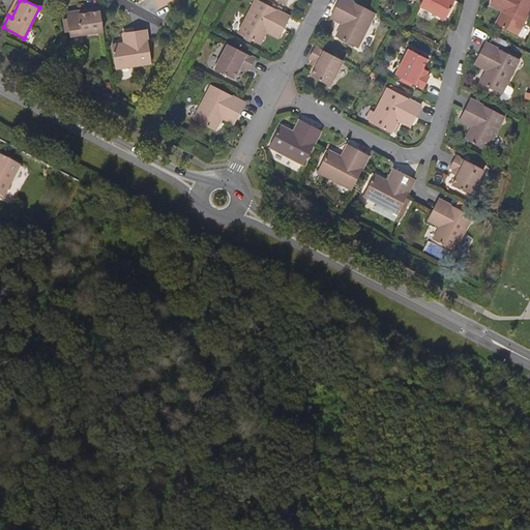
[(16,0),(8,16),(11,18),(20,0),(16,0)]
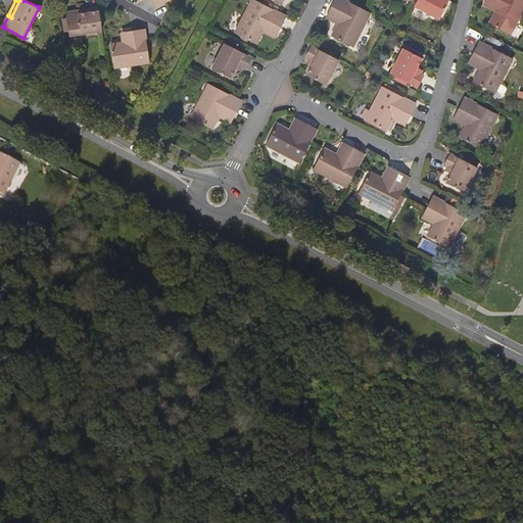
[(256,44),(263,33),(268,24),(279,29),(285,16),(253,0),(251,0),(235,33),(256,44)]
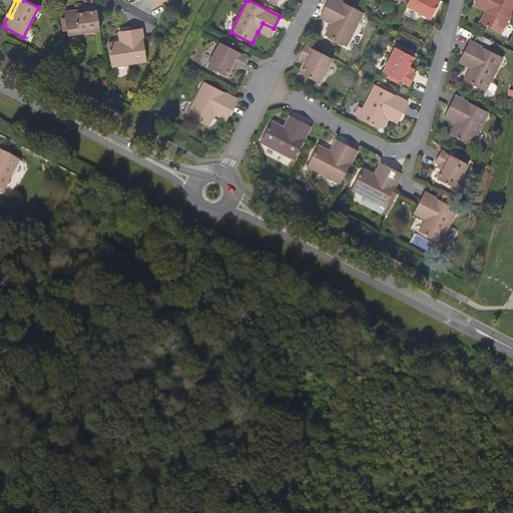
[(337,0),(329,0),(325,9),(336,16),(331,24),(325,36),(346,46),(364,14),(356,10),(337,0)]
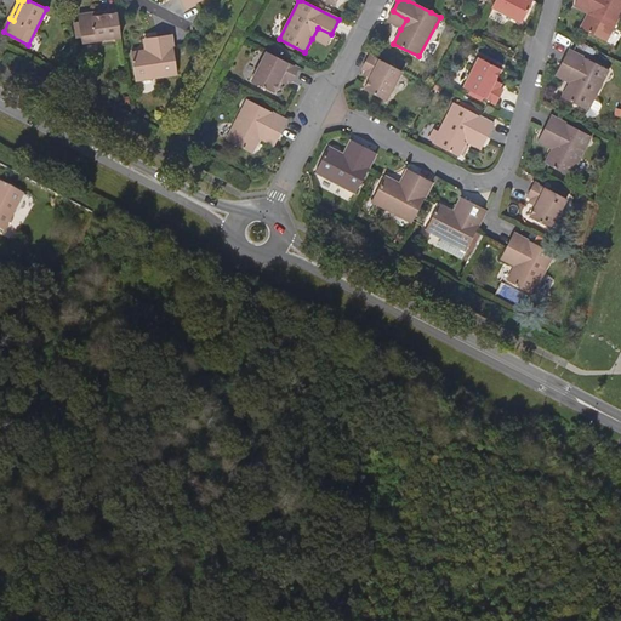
[(533,1),(530,0),(494,0),(491,7),(520,22),(533,1)]
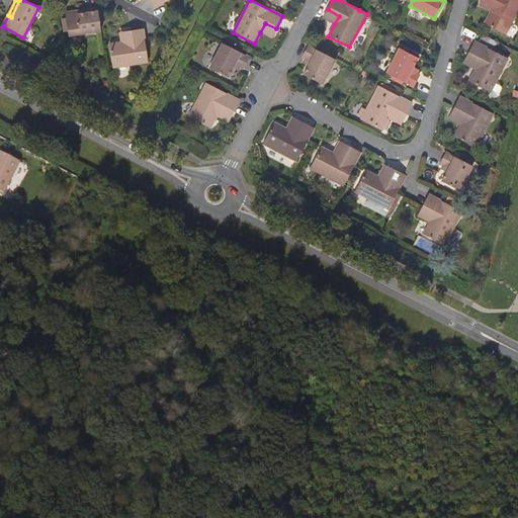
[(483,0),(479,7),(491,12),(495,4),(488,0),(483,0)]
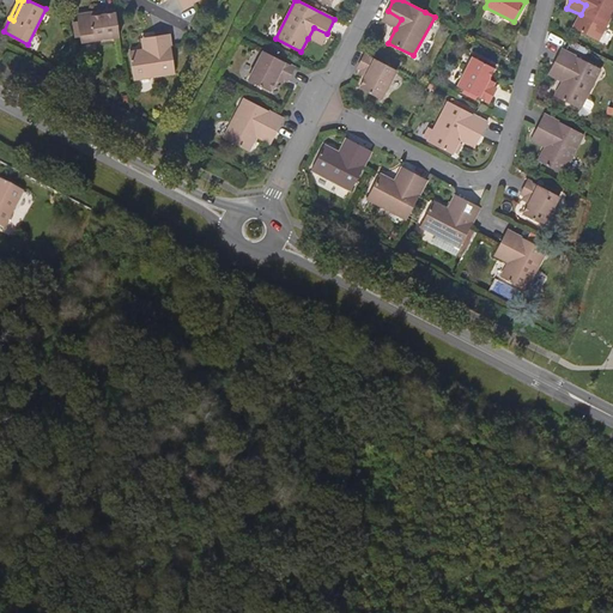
[(612,0),(577,0),(586,5),(581,14),(574,29),(577,31),(598,42),(612,12),(612,0)]
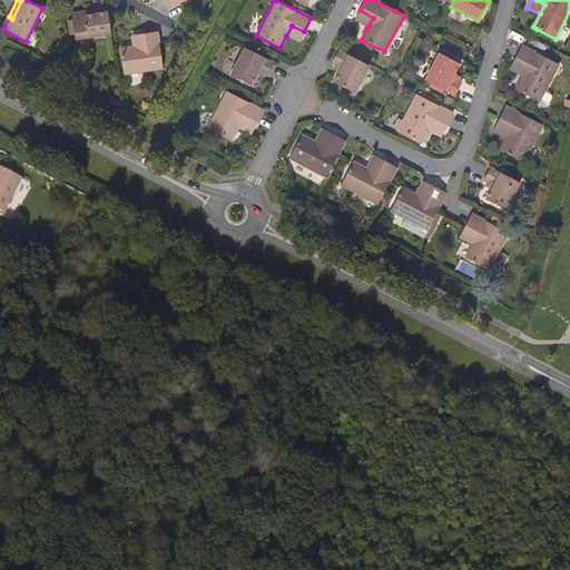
[(355,20),(367,27),(373,18),(361,10),(355,20)]
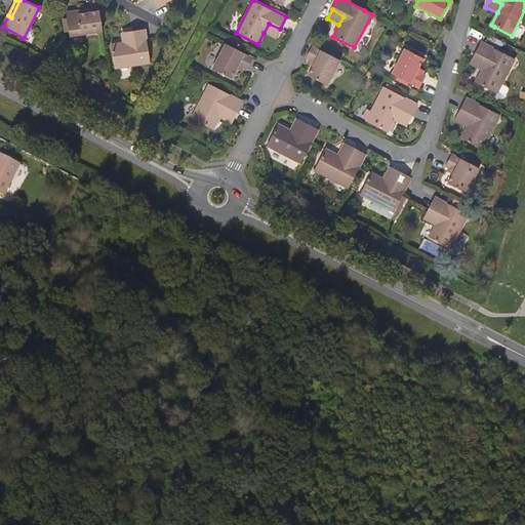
[(79,14),(79,11),(67,13),(70,37),(104,32),(101,12),(79,14)]
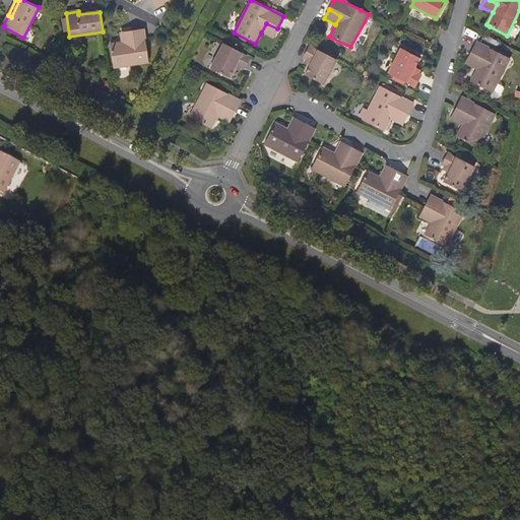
[(272,39),(277,28),(266,23),(261,33),(272,39)]
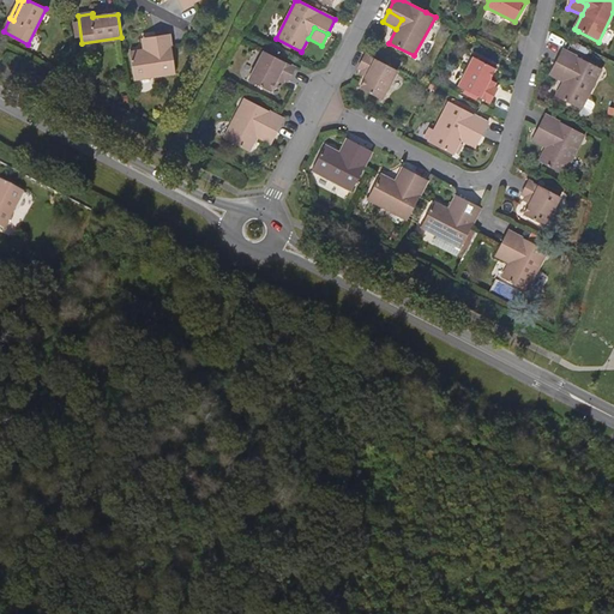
[(612,44),(613,40),(613,32),(607,30),(602,41),(612,44)]
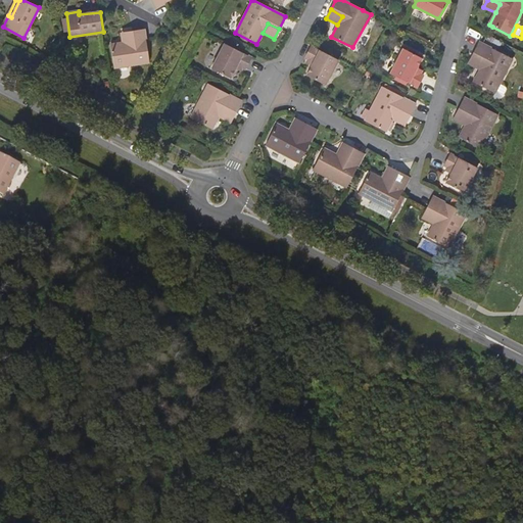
[(128,43),(123,44),(111,45),(114,68),(150,64),(145,31),(127,33),(128,43)]
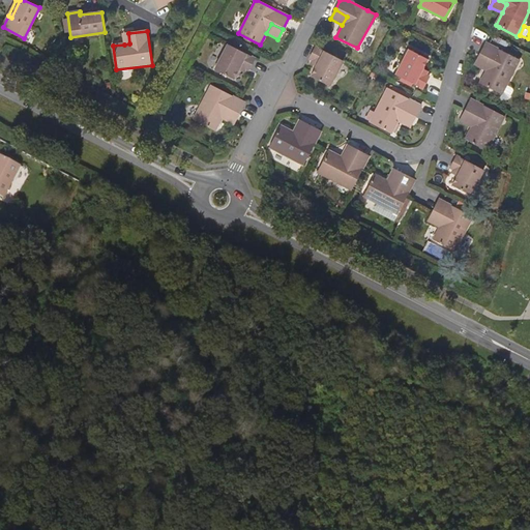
[(487,42),(479,56),(491,62),(487,71),(480,84),(482,85),(502,95),(520,61),(490,45),(487,42)]
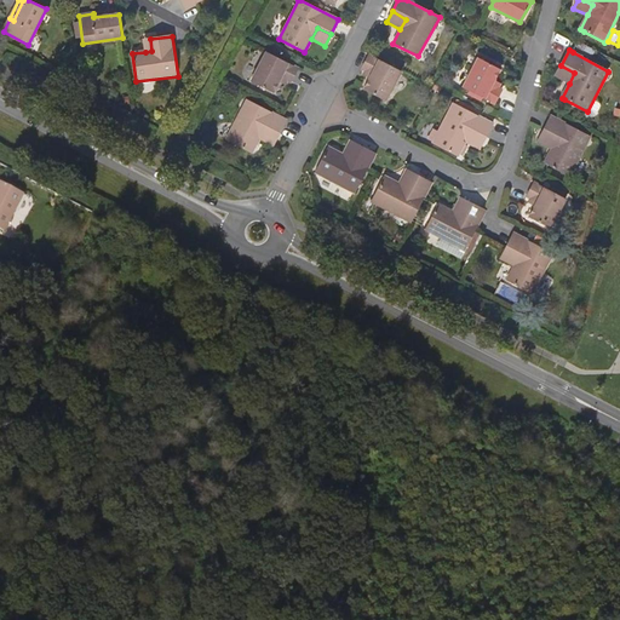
[(271,93),(277,82),(280,79),(287,81),(291,84),(298,69),(267,52),(251,82),(271,93)]
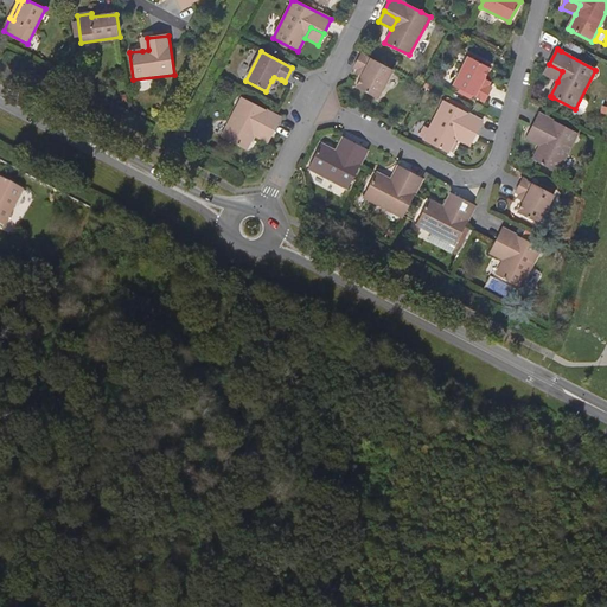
[(376,98),(391,70),(360,53),(353,66),(357,69),(363,71),(360,76),(356,87),(376,98)]
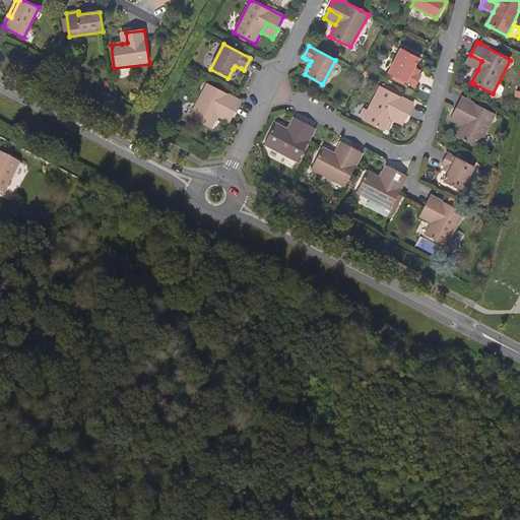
[(411,71),(413,66),(417,57),(400,48),(387,73),(409,84),(413,86),(419,75),(417,74),(411,71)]
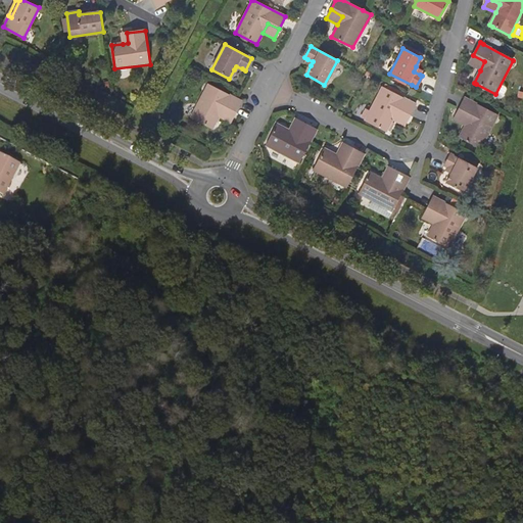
[(468,64),(480,70),(484,61),(473,55),(468,64)]
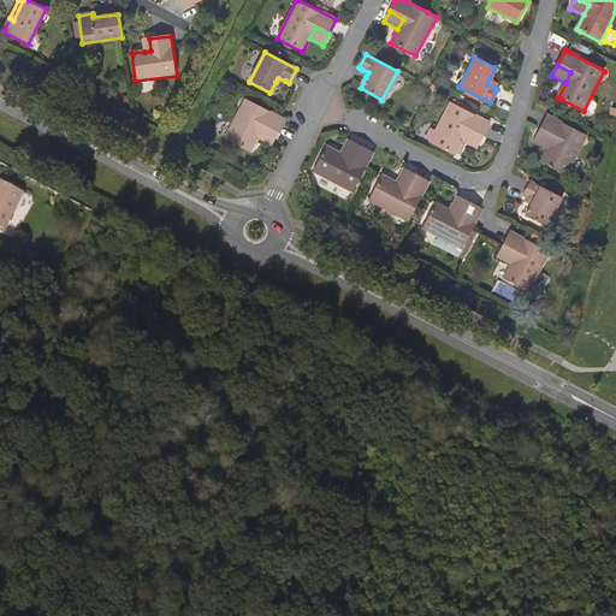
[(262,128),(277,135),(285,119),(244,99),(225,138),(249,152),(256,138),(262,128)]
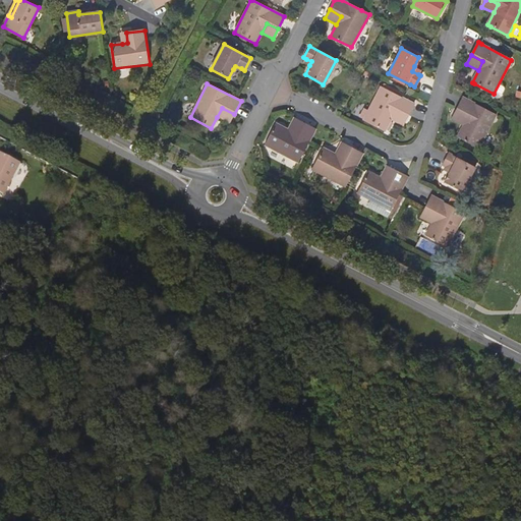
[(396,110),(406,116),(413,104),(403,99),(381,87),(363,120),(385,131),(391,120),(396,110)]
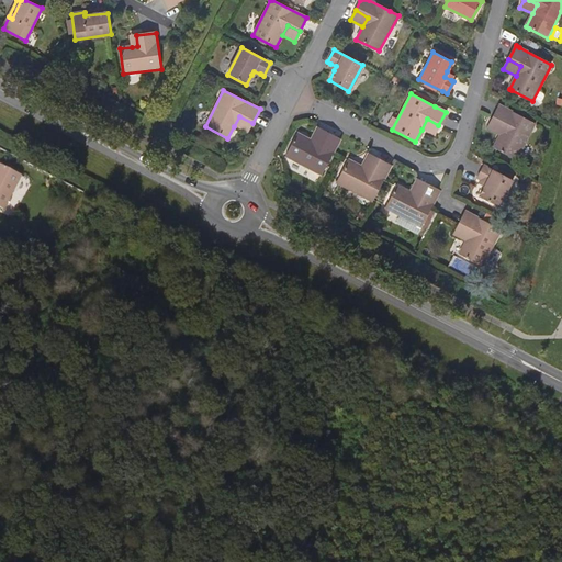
[(504,126),(499,135),(493,148),(498,150),(516,160),(535,124),(503,108),(498,105),(492,119),(504,126)]
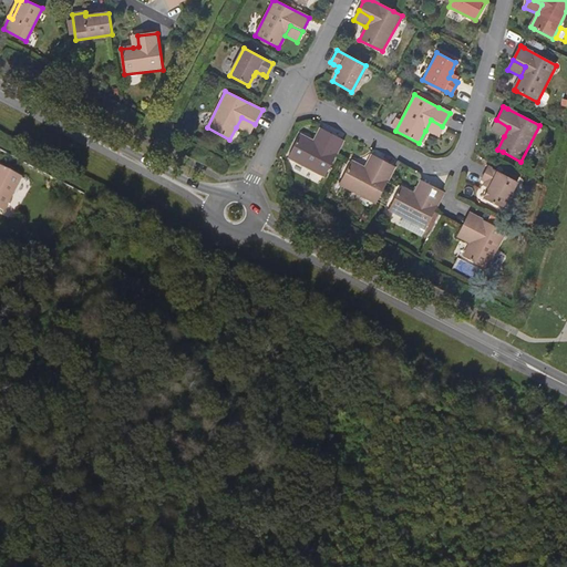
[(249,134),(255,124),(241,117),(236,127),(249,134)]
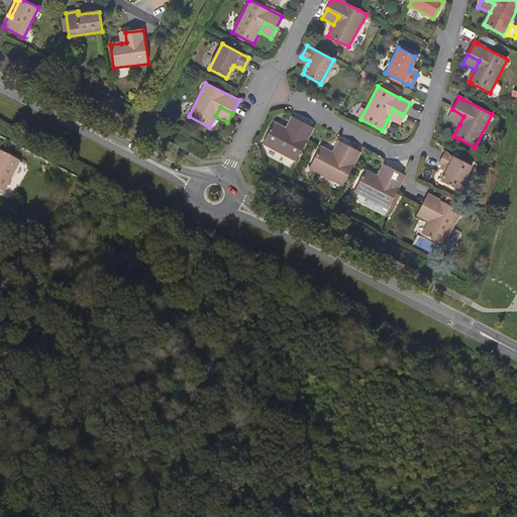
[(398,124),(403,115),(393,109),(388,119),(398,124)]
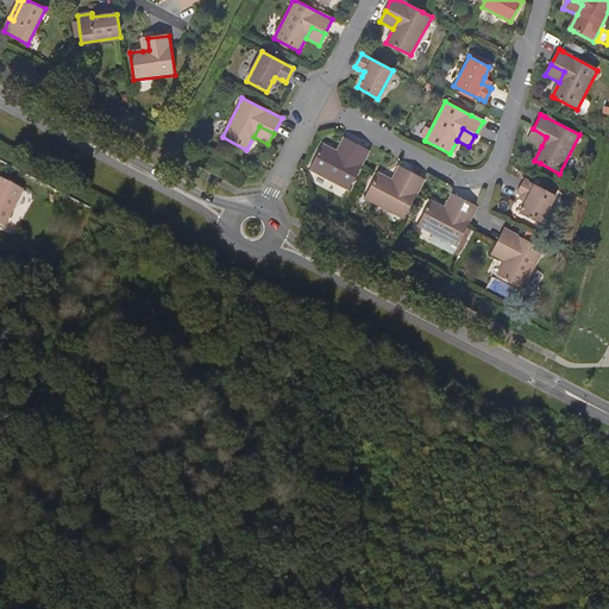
[(527,140),(541,146),(546,137),(533,129),(527,140)]
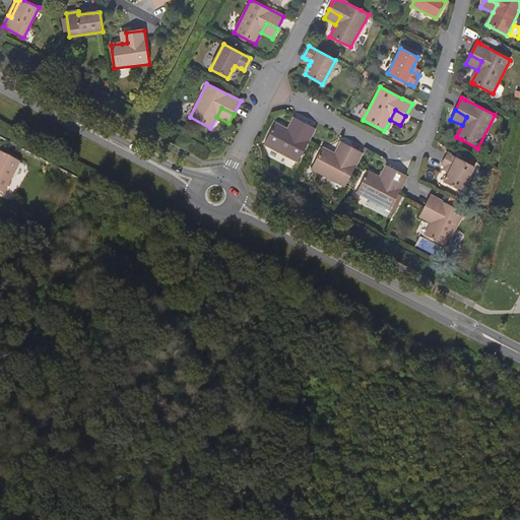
[(293,117),(287,128),(296,133),(302,122),(293,117)]
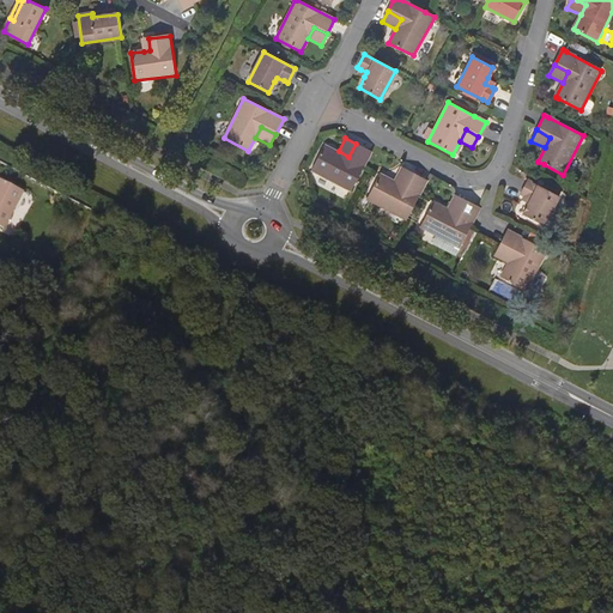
[(349,157),(339,151),(325,144),(311,169),(351,189),(364,164),(371,151),(356,144),(349,157)]
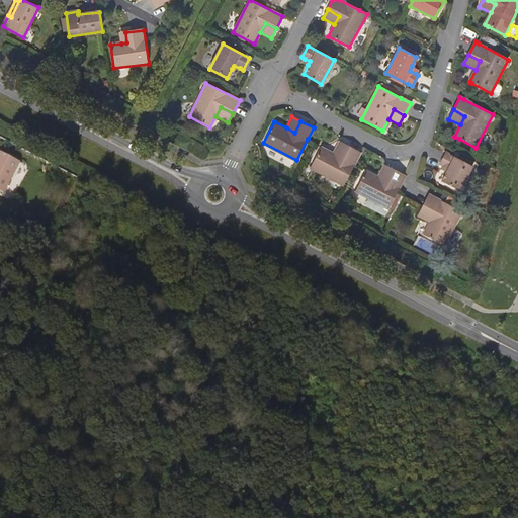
[(339,141),(333,153),(342,157),(348,146),(339,141)]
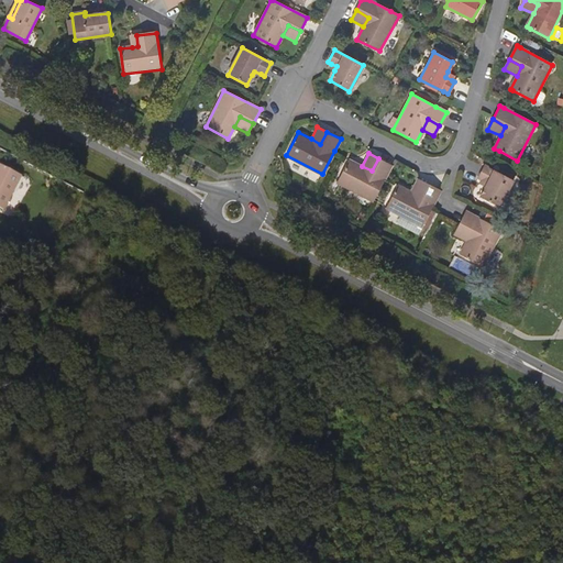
[(337,183),(373,201),(392,166),(378,158),(372,170),(362,166),(349,158),(337,183)]
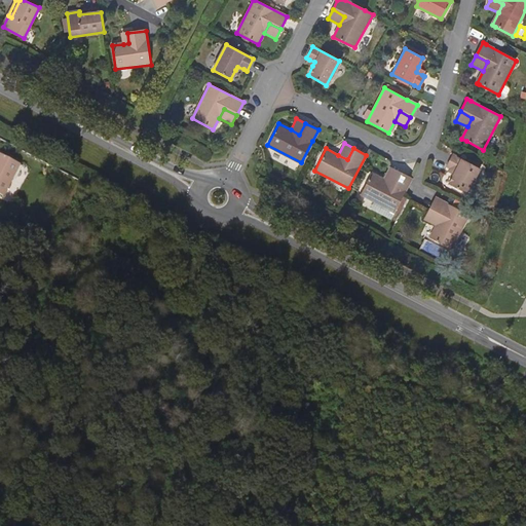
[(0,193),(3,195),(20,163),(0,153),(0,193)]
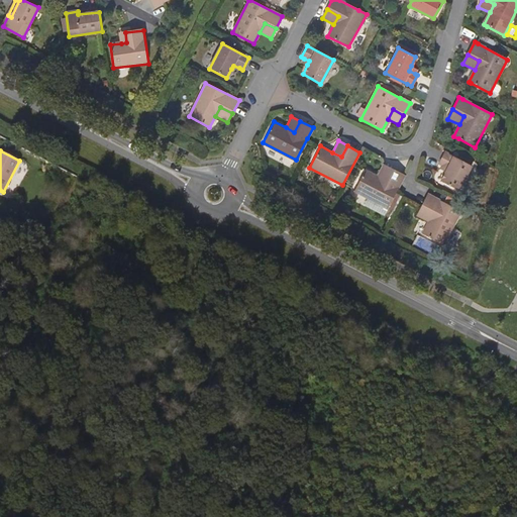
[(439,162),(442,164),(447,167),(445,171),(440,180),(458,189),(472,165),(445,150),(439,162)]
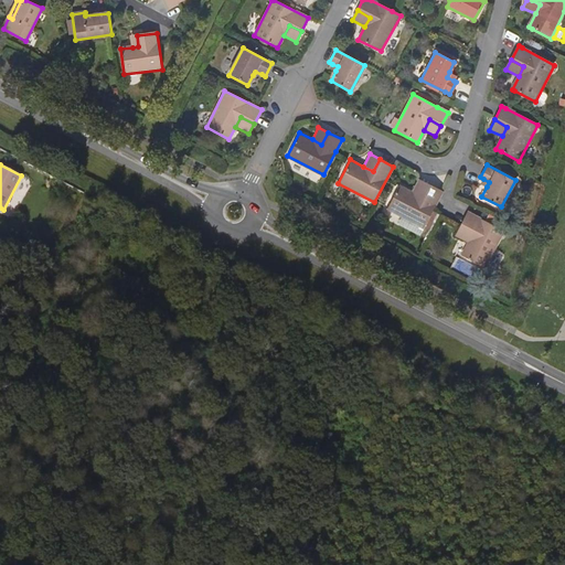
[(418,179),(412,192),(422,198),(428,184),(418,179)]
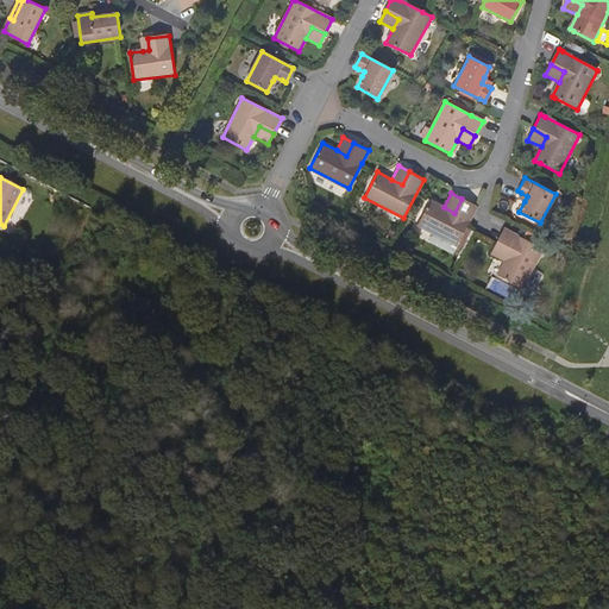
[(477,206),(462,199),(454,213),(444,207),(431,200),(418,225),(457,245),(466,227),(477,206)]
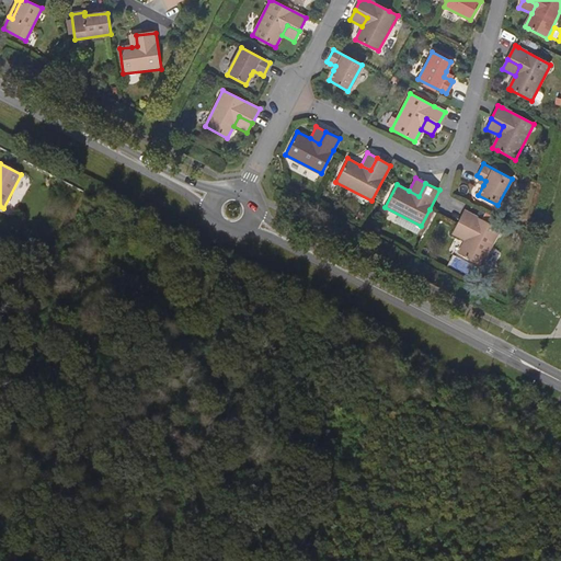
[(470,229),(465,240),(458,252),(481,264),(500,229),(465,209),(458,224),(470,229)]
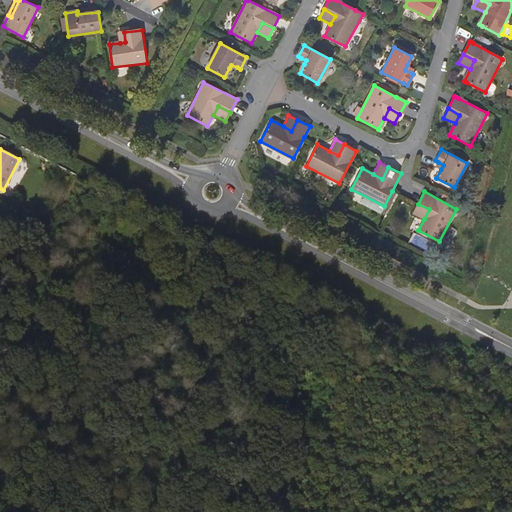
[(413,213),(424,219),(429,209),(418,204),(413,213)]
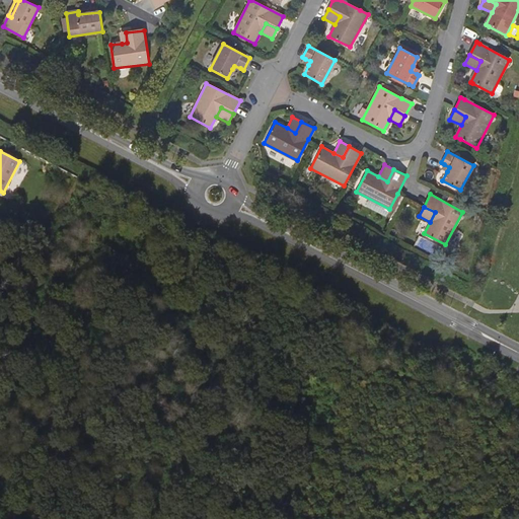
All buildings are outlined.
